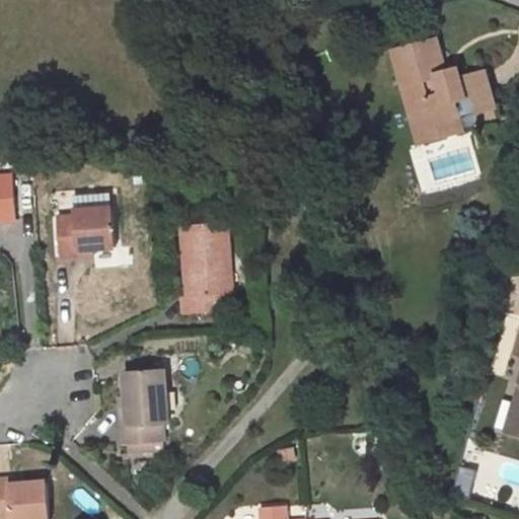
[(460,79),(448,82),(445,72),(436,40),(400,50),(404,66),(398,68),(403,86),(424,80),(429,96),(415,100),(422,126),(437,122),(441,137),(464,131),(459,116),(456,102),(474,97),(478,110),(495,106),(485,73),(460,79)]
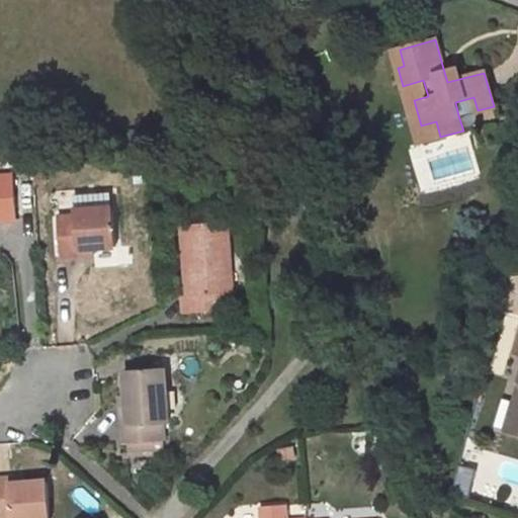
[(404,66),(400,50),(393,52),(398,68),(404,66)]
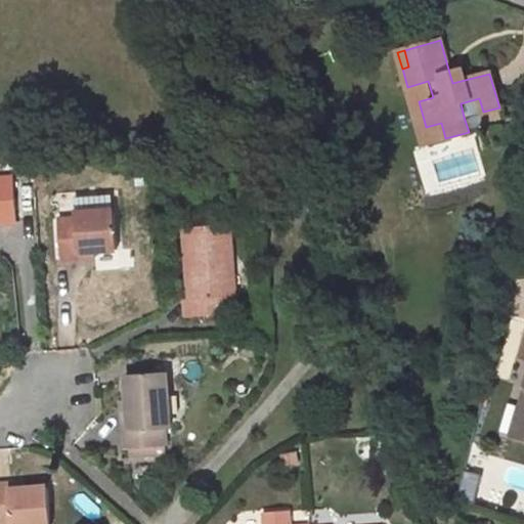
[(465,80),(463,70),(449,73),(452,83),(465,80)]
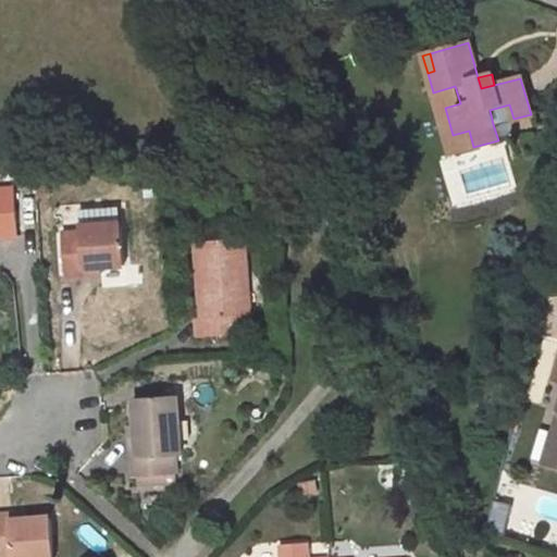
[(469,131),(453,135),(445,108),(460,103),(455,86),(433,93),(450,153),(473,147),(469,131)]
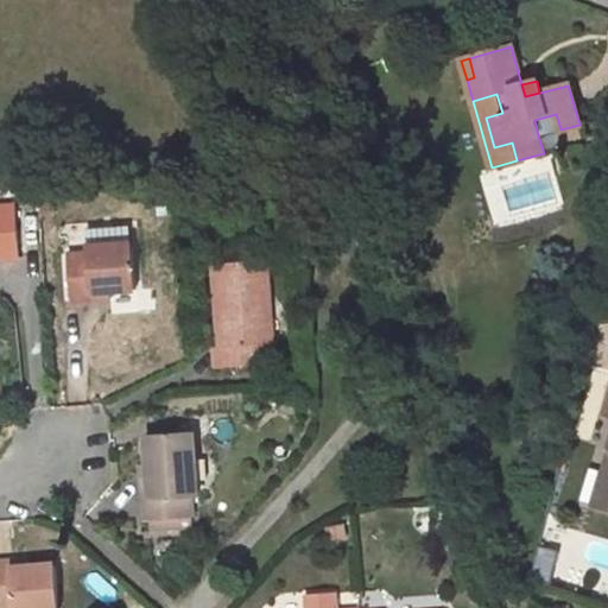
[(561,130),(556,114),(534,120),(538,135),(561,130)]
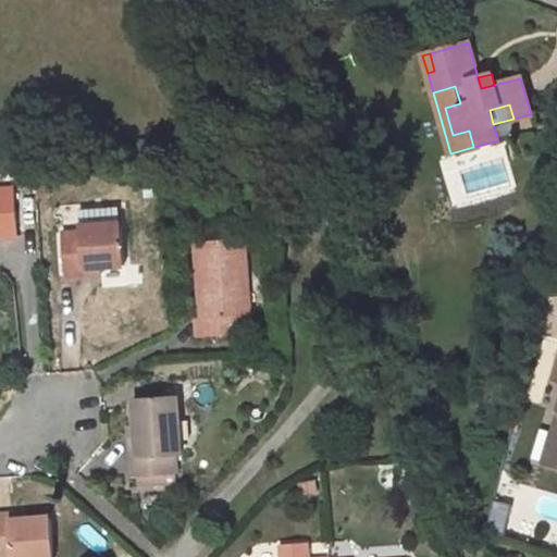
[(531,114),(514,119),(516,128),(533,123),(531,114)]
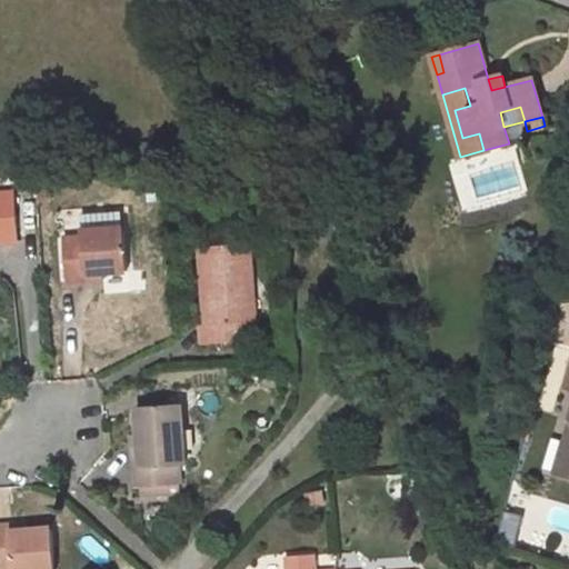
[(156,186),(146,188),(147,203),(157,202),(156,186)]
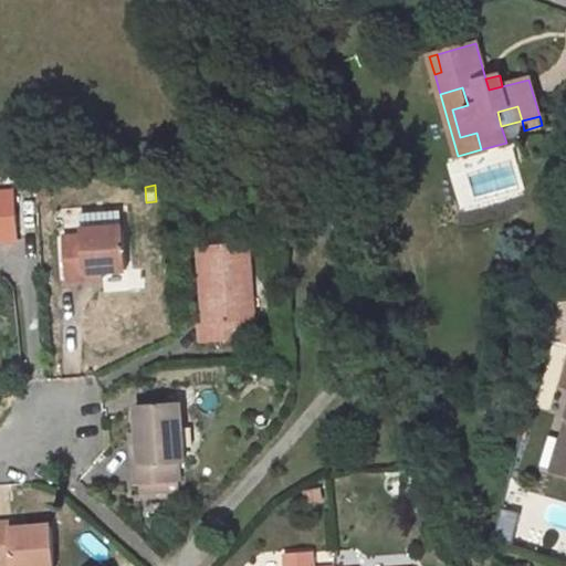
[(0,242),(18,241),(18,237),(16,195),(16,194),(0,195),(0,242)]
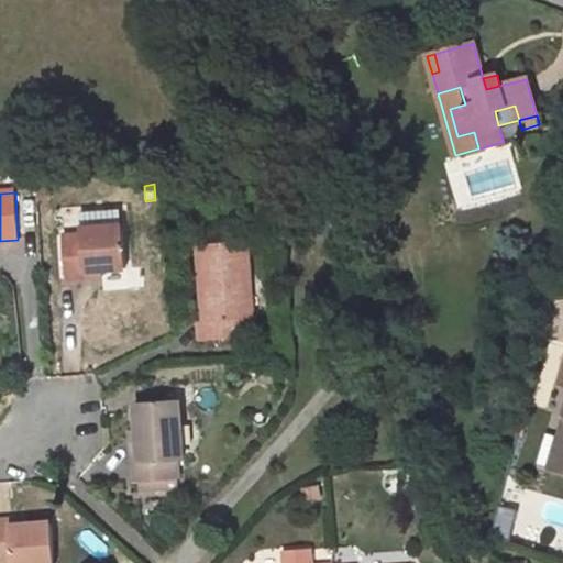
[(26,235),(23,194),(15,194),(18,235),(26,235)]
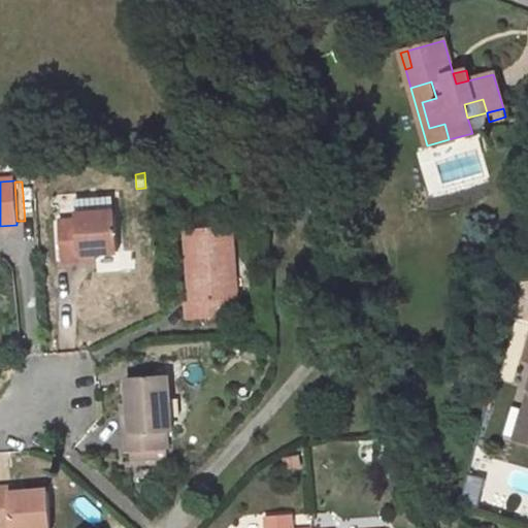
[(112,197),(75,199),(77,216),(114,211),(112,197)]
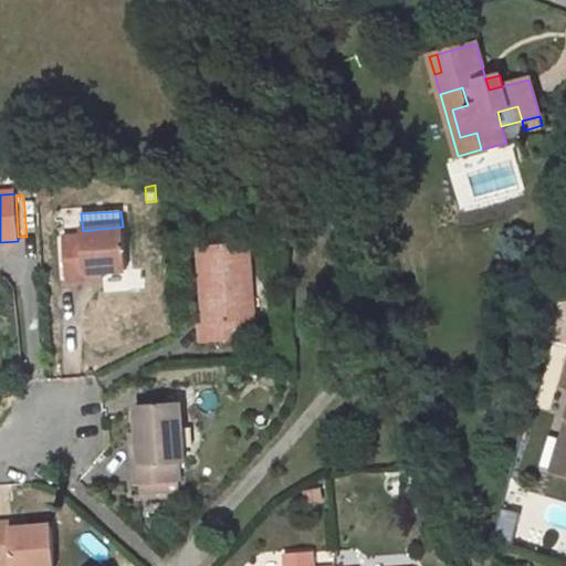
[(127,271),(123,227),(83,231),(82,231),(82,237),(64,238),(66,281),(104,278),(103,272),(127,271)]
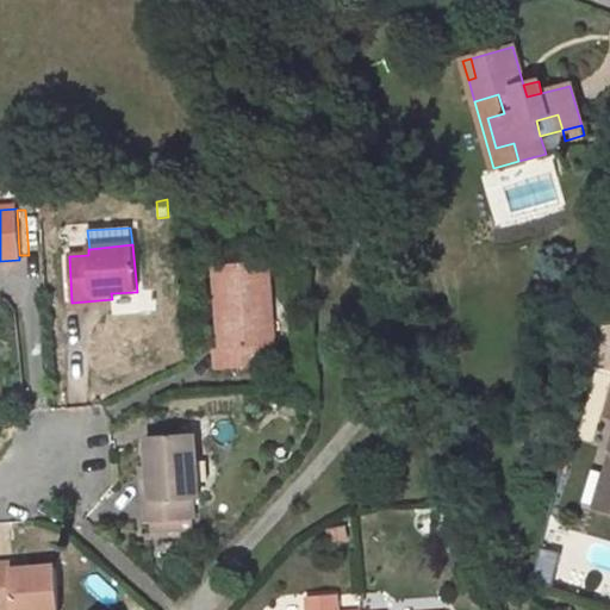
[(273,347),(267,261),(215,266),(218,309),(225,307),(229,349),(221,349),(217,350),(218,371),(269,366),(267,347),(273,347)]
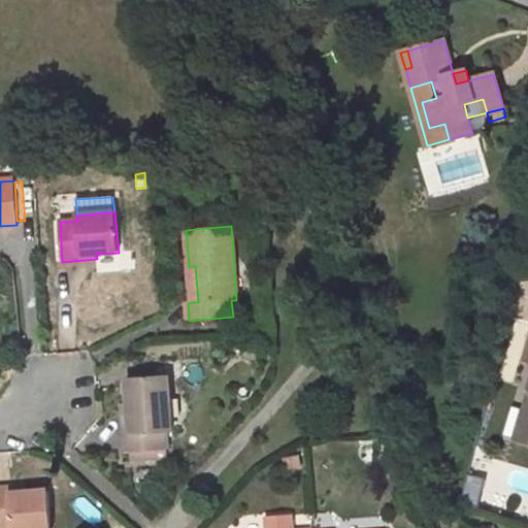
[(198,302),(195,266),(189,267),(191,302),(198,302)]
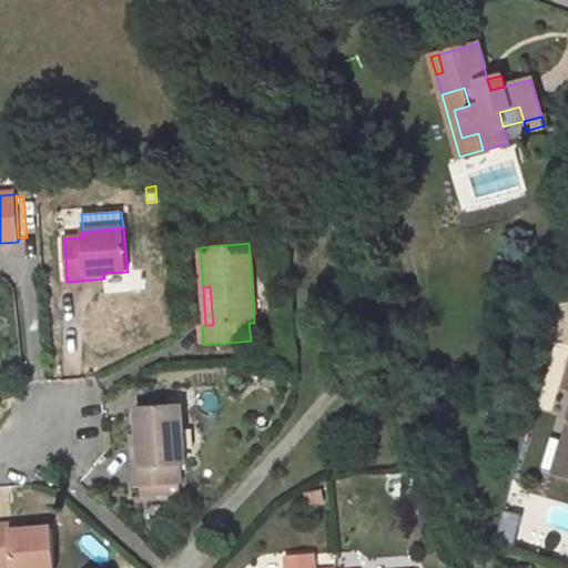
[(184,466),(179,404),(137,406),(139,433),(140,447),(134,448),(137,488),(141,487),(180,484),(178,466),(184,466)]
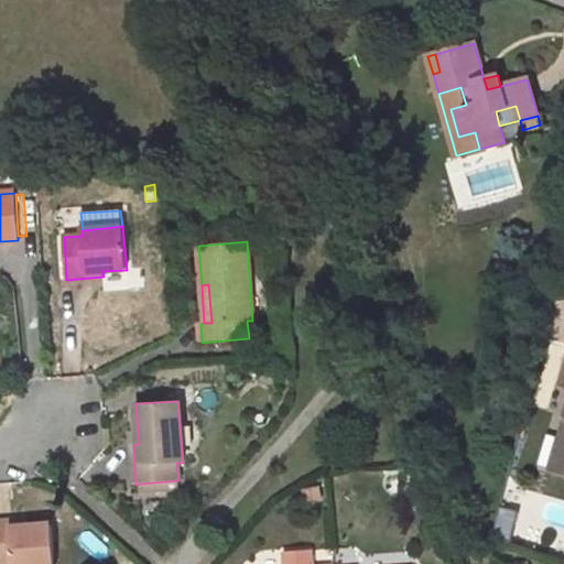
[(561,472),(563,462),(563,443),(559,442),(551,468),(561,472)]
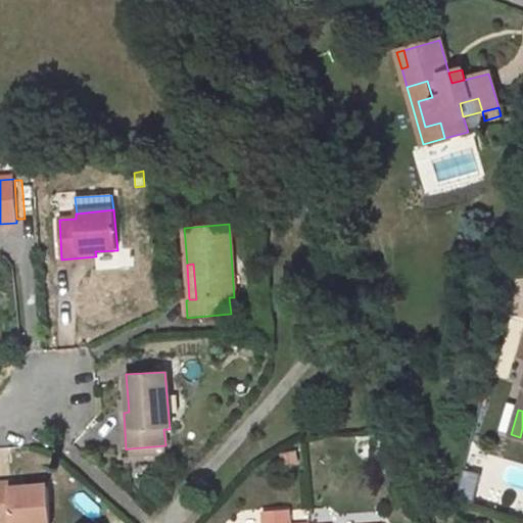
[(165,445),(130,448),(131,458),(165,455),(165,445)]
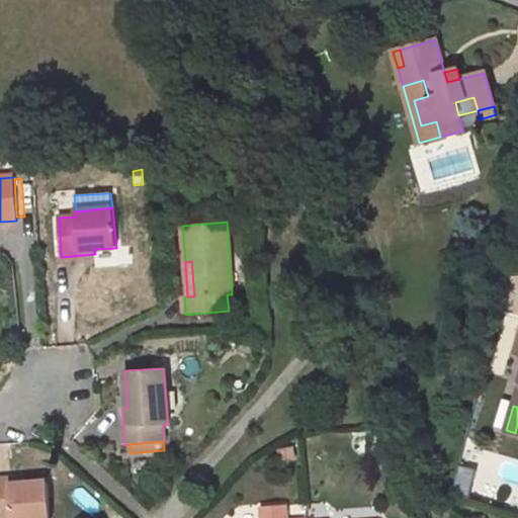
[(48,517),(47,483),(24,484),(8,485),(8,480),(0,480),(0,517),(48,517)]
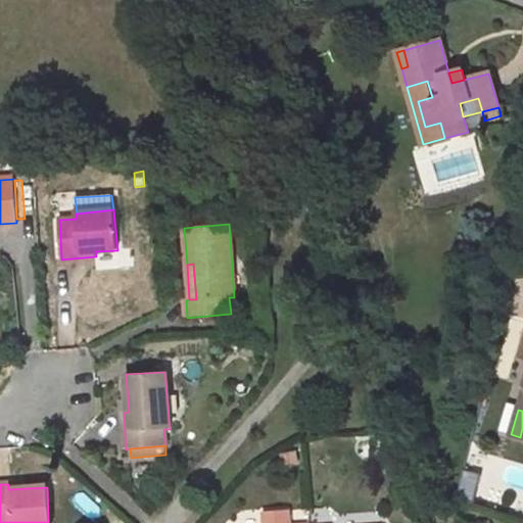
[(286,522),(286,510),(263,511),(264,522),(286,522)]
